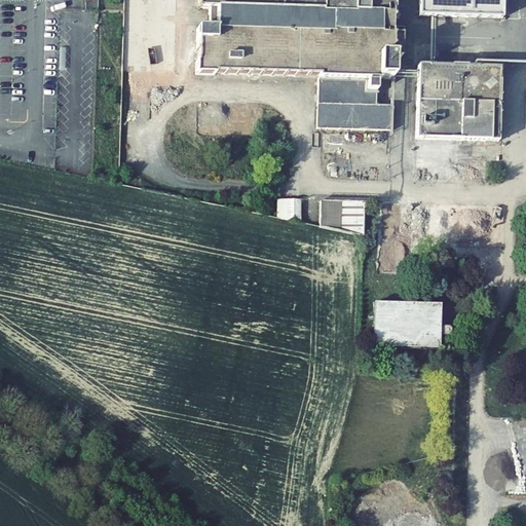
[(175,72),(176,0),(123,0),(122,71),(175,72)]
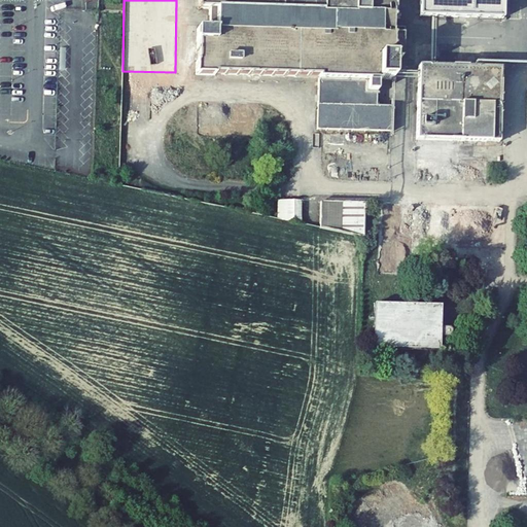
[(397,0),(199,0),(199,5),(211,5),(210,23),(197,22),(195,69),(321,73),(320,127),(390,128),(391,103),(381,103),(381,74),(397,74),(397,53),(406,53),(406,25),(397,24),(397,0)]
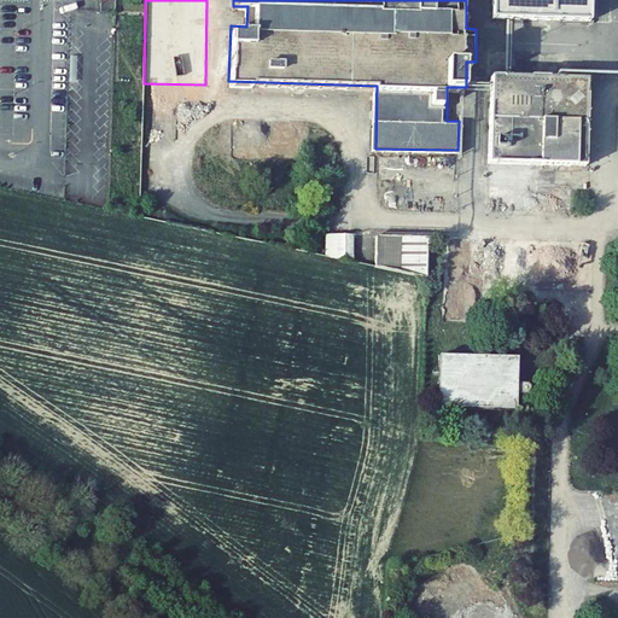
[(494,0),(494,19),(589,22),(589,0),(494,0)]
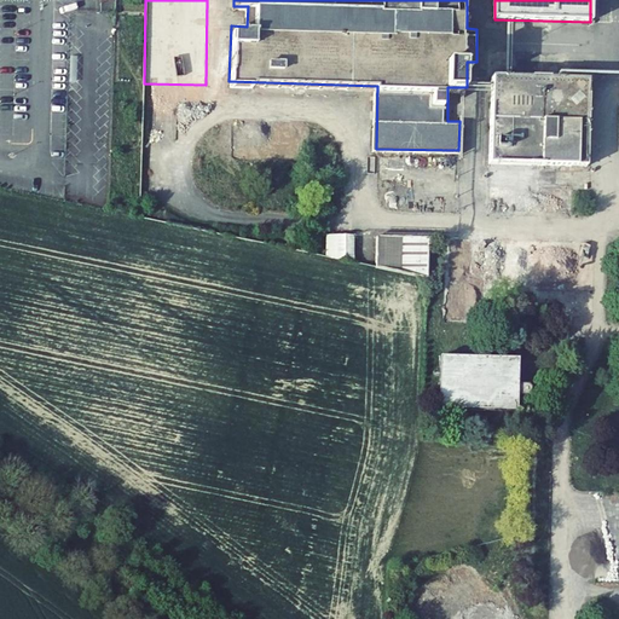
[(570,42),(567,46),(567,51),(570,53),(572,56),(577,56),(580,55),(583,51),(583,48),(582,44),(578,41),(574,40),(570,42)]
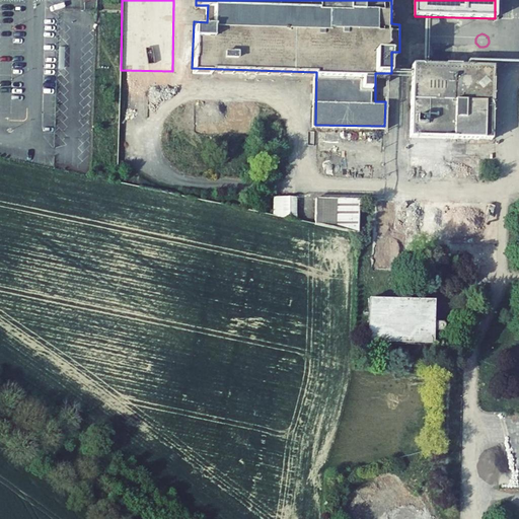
[(415,63),(410,171),(479,174),(480,155),(454,153),(455,140),(490,142),(493,65),(415,63)]
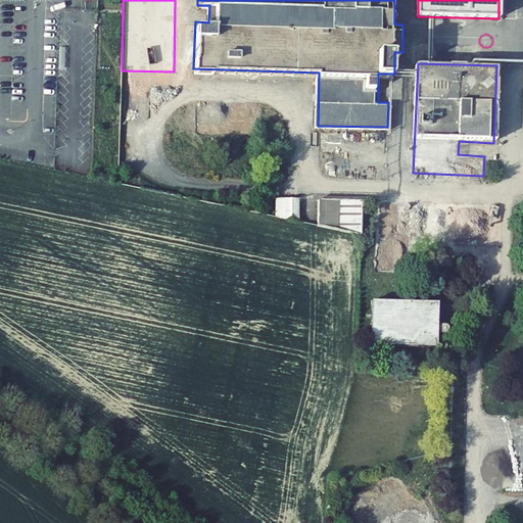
[(238,132),(239,105),(216,105),(215,132),(238,132)]
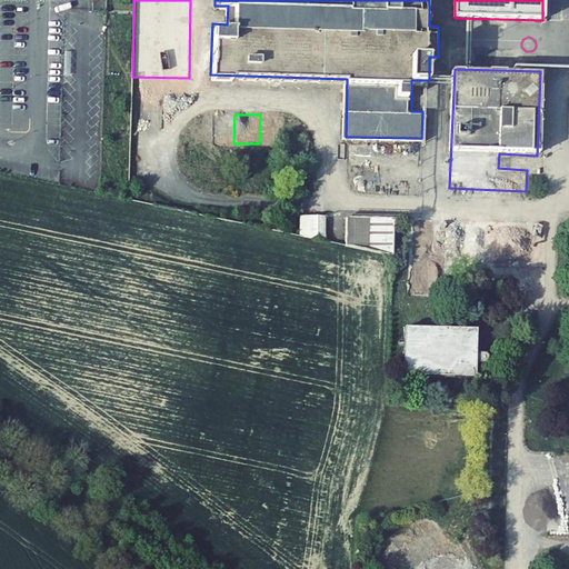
[(216,121),(216,140),(229,141),(230,122),(216,121)]
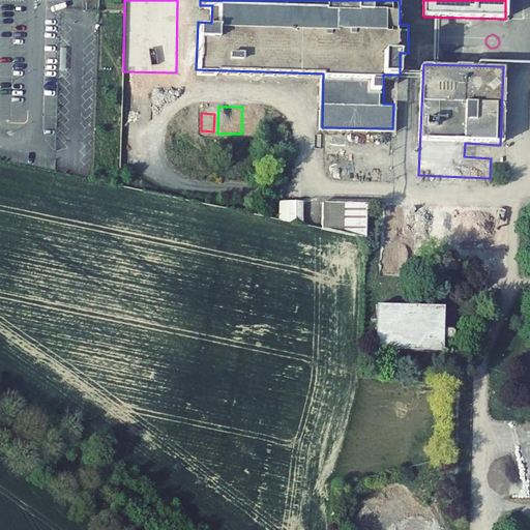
[(300,200),(278,199),(277,216),(299,222),(300,200)]
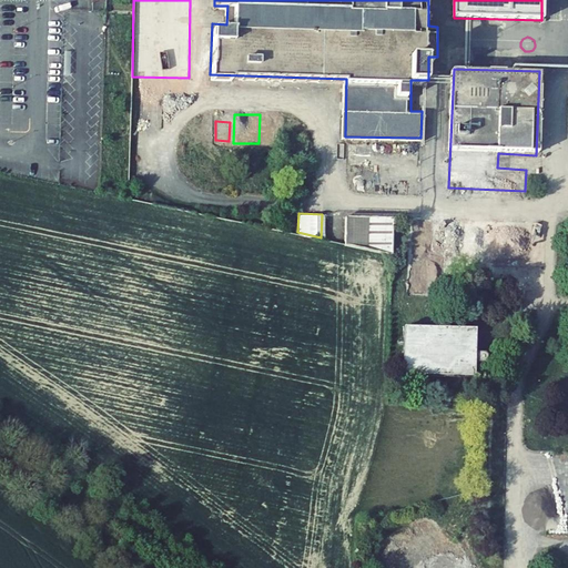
[(394,217),(345,215),(344,242),(392,251),(394,217)]
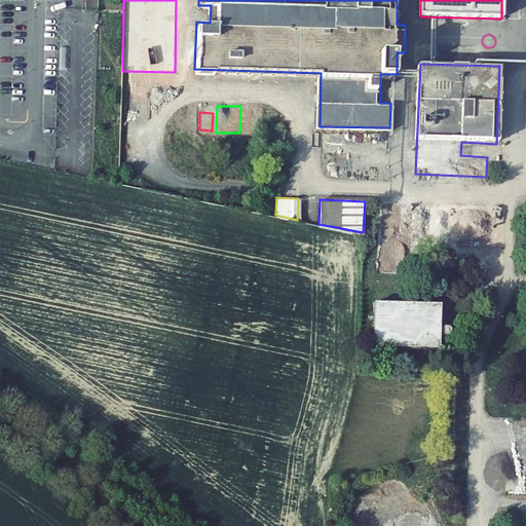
[(377,299),(375,343),(440,346),(442,302),(377,299)]
